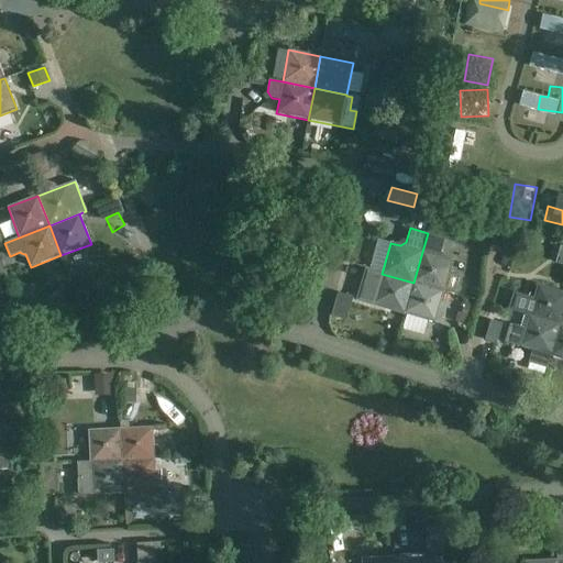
[(428,233),(422,252),(414,283),(444,291),(453,261),(439,256),(444,238),(428,233)]
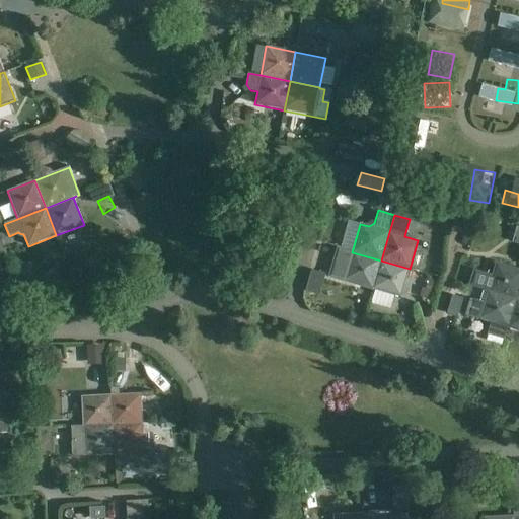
[(344,281),(372,289),(381,261),(352,252),(348,267),(335,263),(330,277),(344,281)]
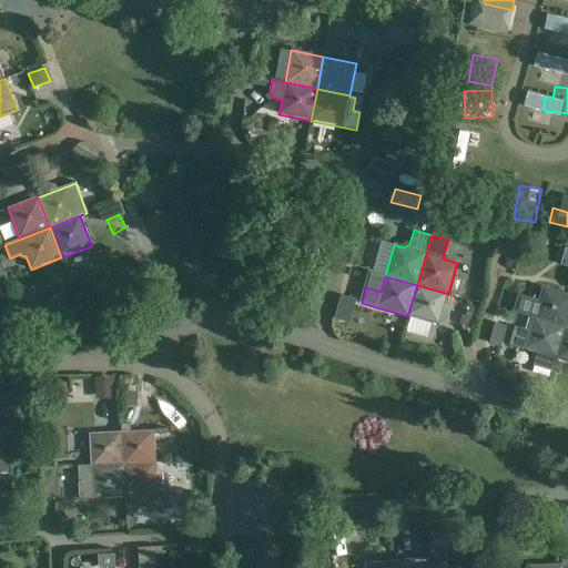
[(417,285),(407,316),(439,326),(448,294),(417,285)]
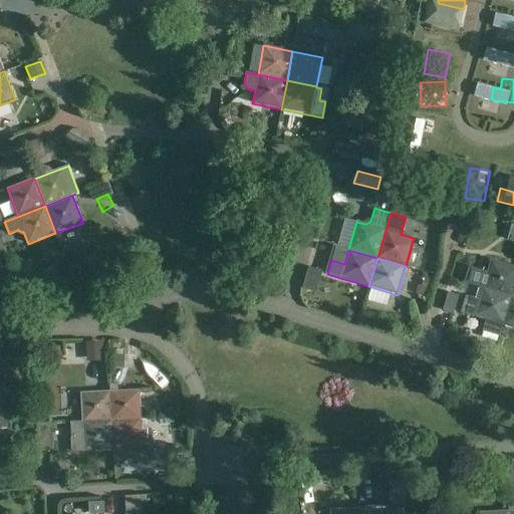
[(511,296),(513,285),(513,267),(490,260),(483,288),(511,296)]
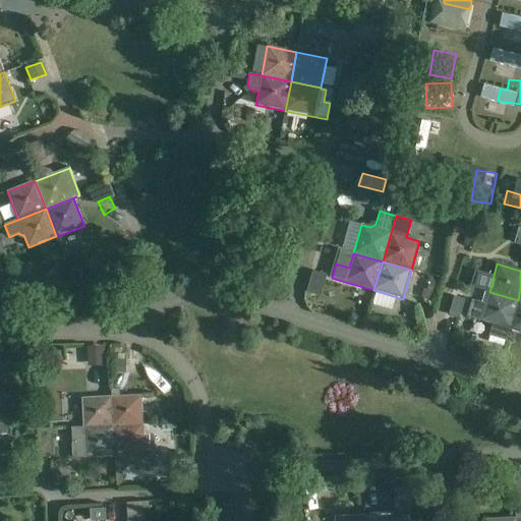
[(307,289),(317,292),(323,275),(313,273),(307,289)]
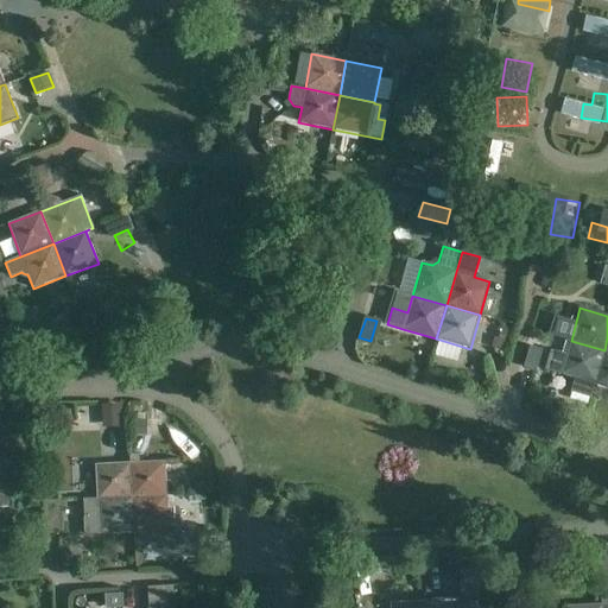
[(495,349),(506,353),(513,329),(501,325),(495,349)]
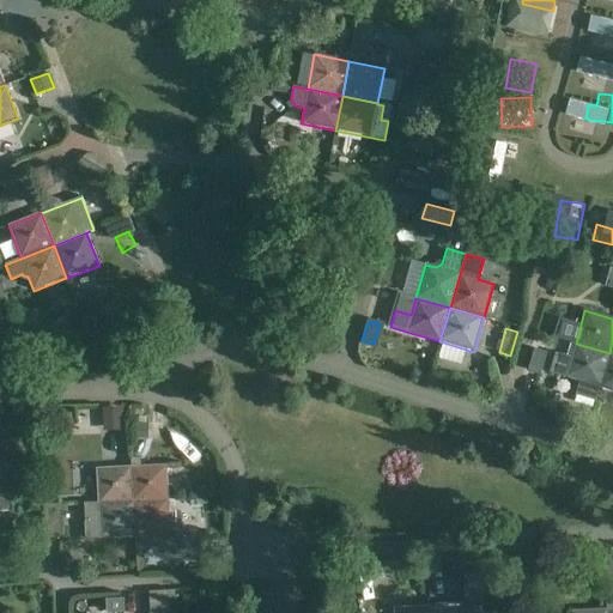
[(566,378),(600,388),(610,353),(576,344),(571,357),(556,352),(550,372),(566,378)]
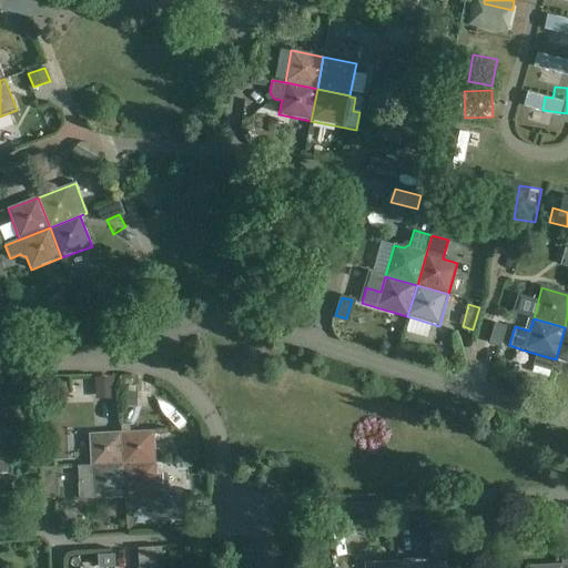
[(567,328),(565,327),(556,359),(567,363),(567,328)]
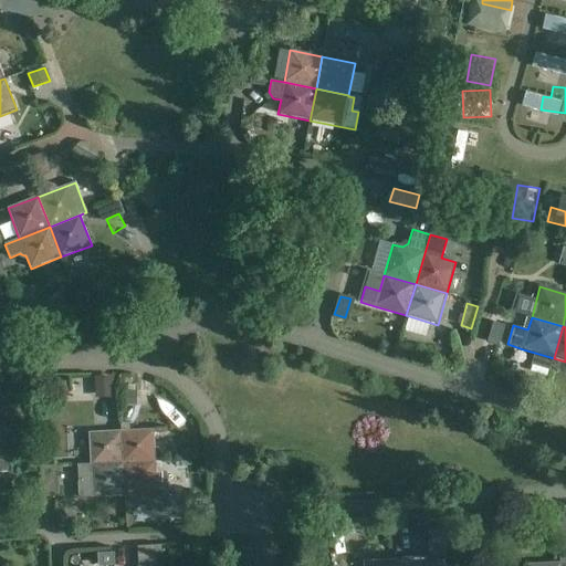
[(112,377),(96,377),(96,397),(113,397),(112,377)]
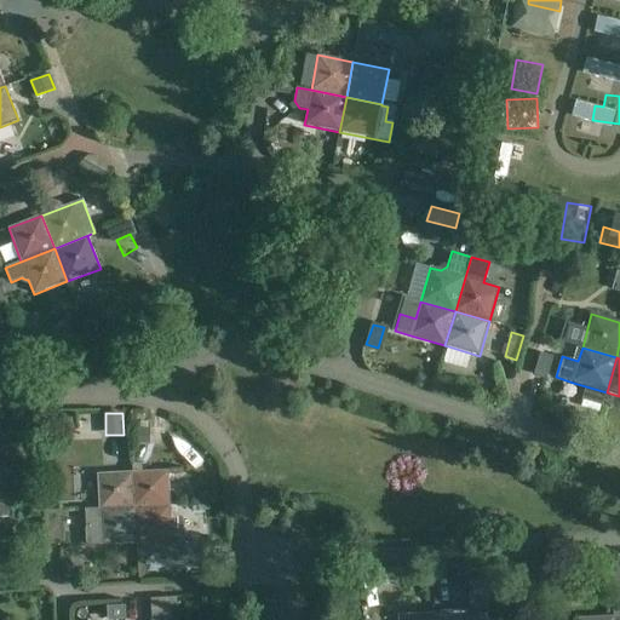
[(149,429),(139,429),(139,443),(149,443),(149,429)]
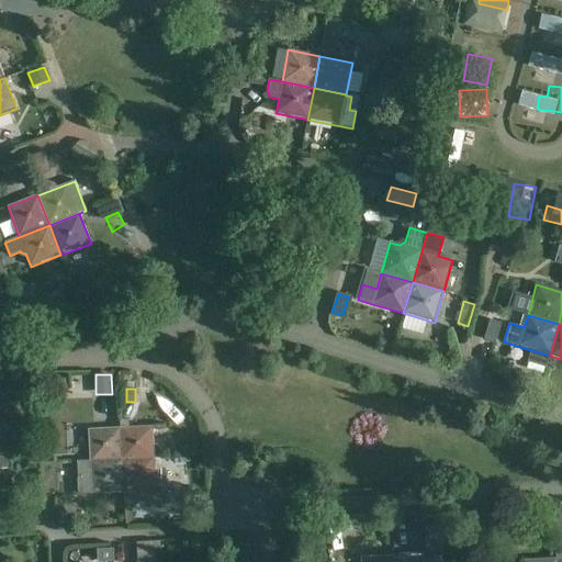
[(122,460),(155,459),(153,426),(121,428),(122,460)]
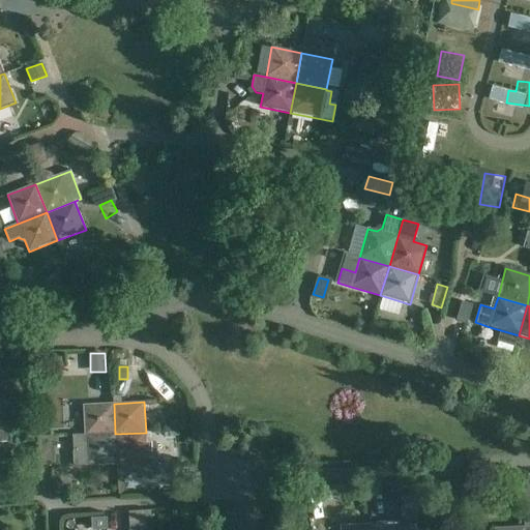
[(115,434),(114,404),(83,405),(85,435),(115,434)]
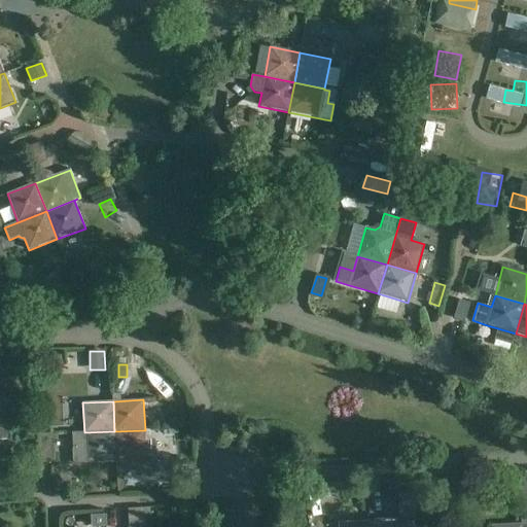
[(39,434),(38,425),(28,426),(29,436),(39,436),(39,434)]
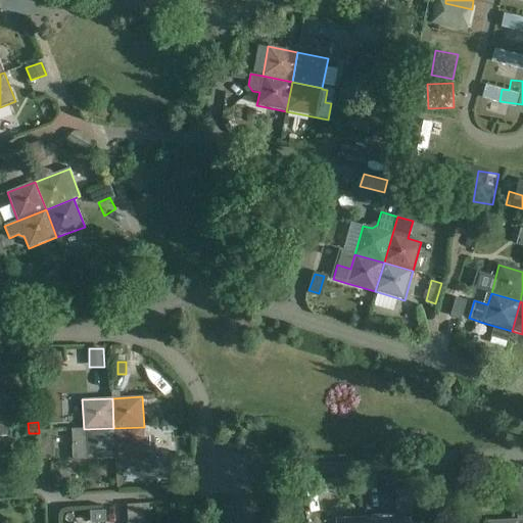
[(0,435),(10,435),(9,423),(1,423),(0,423),(0,435)]
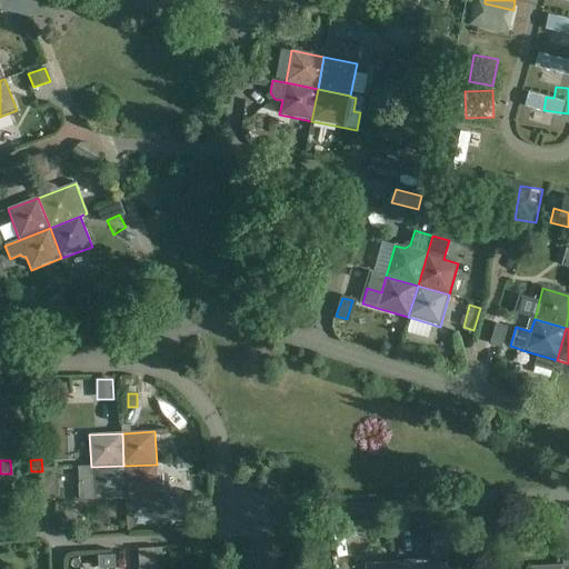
[(157,465),(123,466),(125,498),(159,497),(157,465)]
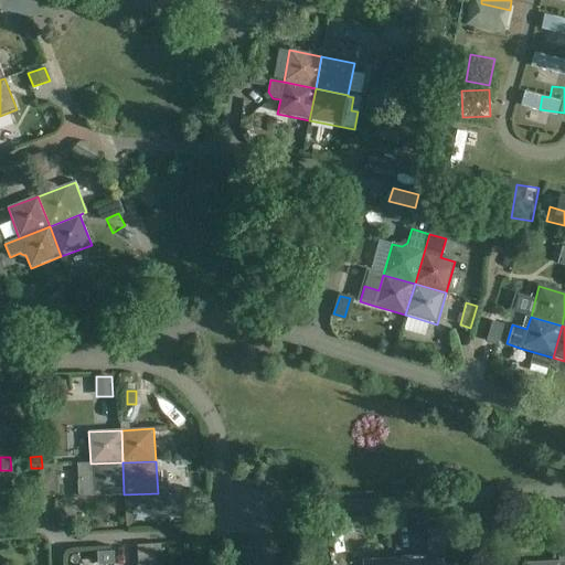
[(124,494),(123,462),(91,464),(77,464),(80,498),(124,494)]
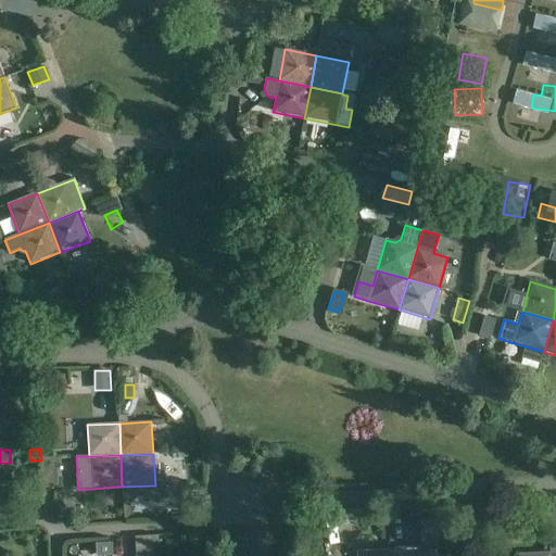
[(420,506),(405,506),(406,526),(420,526),(420,506)]
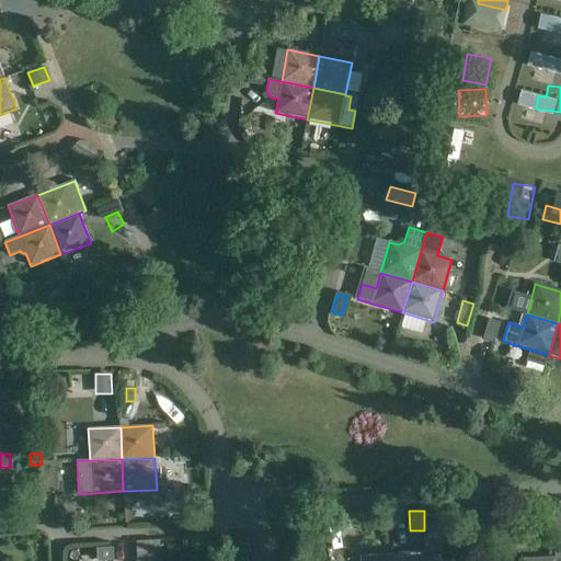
[(150,560),(150,553),(155,553),(153,540),(136,540),(137,560),(150,560)]
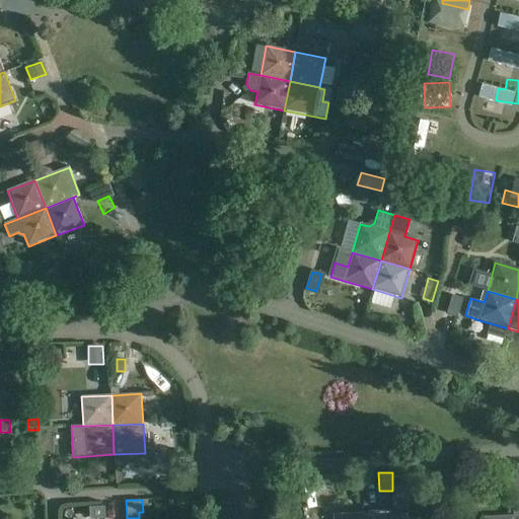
[(103,517),(103,506),(88,506),(89,517),(103,517)]
